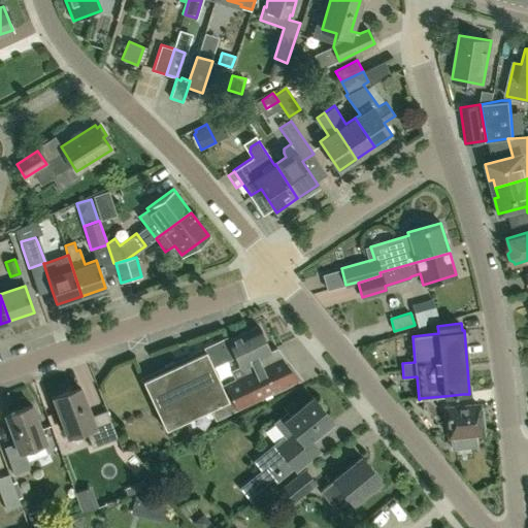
[(270,353),(258,326),(228,340),(226,336),(203,348),(217,376),(219,375),(215,367),(234,358),(238,367),(270,353)]
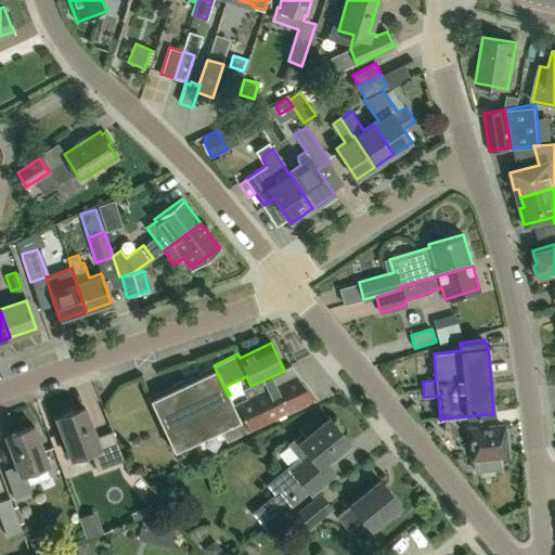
[(244,430),(228,396),(214,365),(165,388),(191,443),(221,429),(226,439),(244,430)]
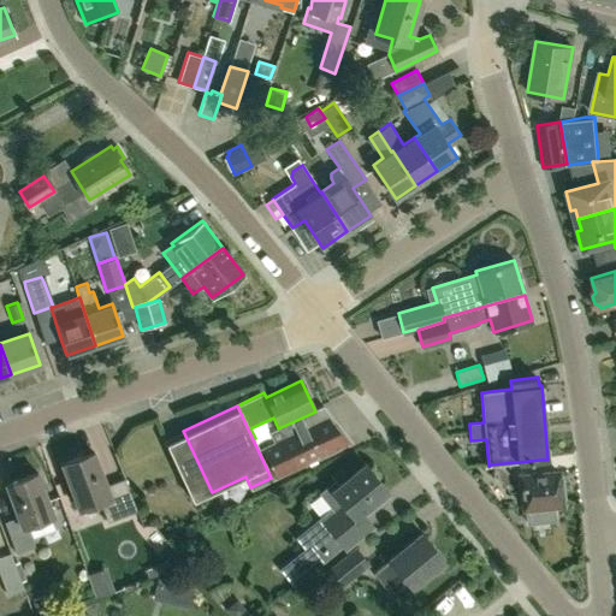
[(271,478),(348,442),(326,418),(323,408),(315,412),(278,428),(270,432),(273,443),(259,449),(255,438),(253,439),(271,478)]
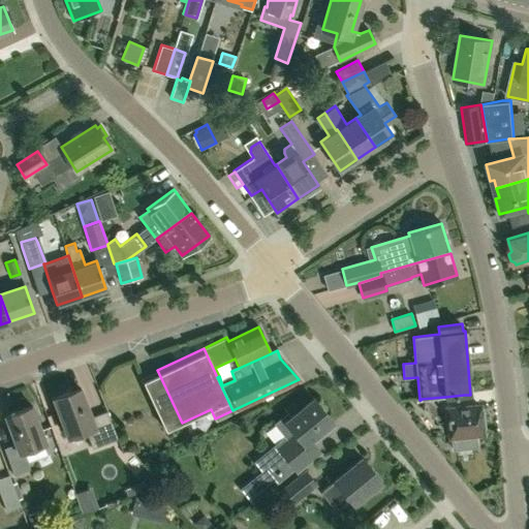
[(182,423),(157,370),(139,378),(142,383),(143,383),(164,431),(182,423)]
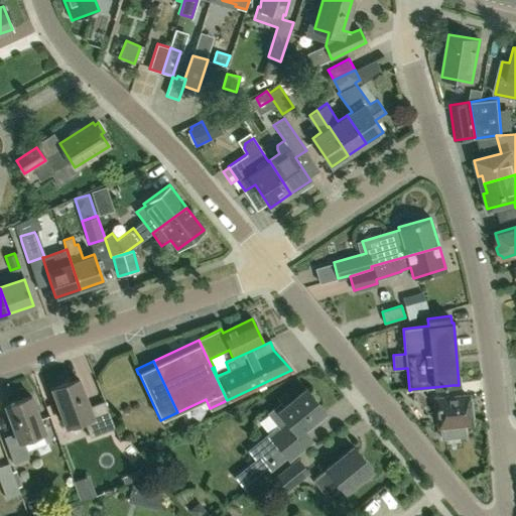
[(89,406),(78,377),(51,387),(67,426),(84,419),(91,438),(115,428),(104,401),(89,406)]
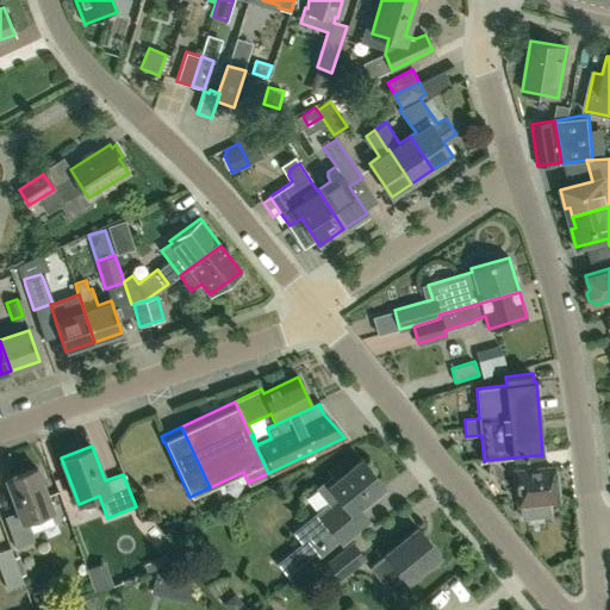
[(485,460),(485,461),(487,461),(489,467),(489,473),(493,473),(504,487),(517,486),(518,502),(521,502),(523,518),(551,515),(548,498),(555,498),(555,495),(560,493),(559,480),(554,481),(552,466),(539,467),(537,455),(535,455),(514,458),(512,458),(485,460)]
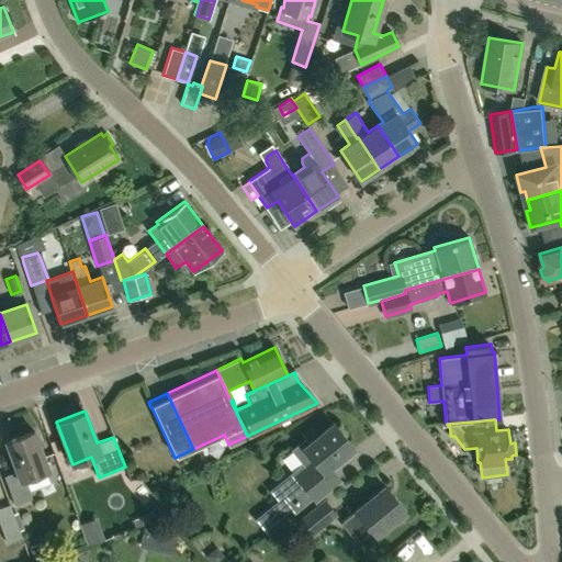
[(353,449),(334,423),(310,441),(306,438),(292,449),(305,465),(294,474),(314,499),(339,480),(330,468),(353,449)]
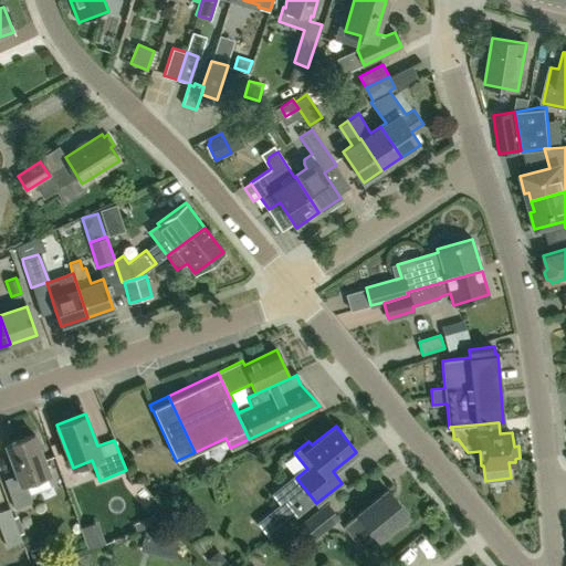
[(16,509),(31,503),(24,483),(49,473),(32,433),(4,444),(16,475),(4,479),(16,509)]
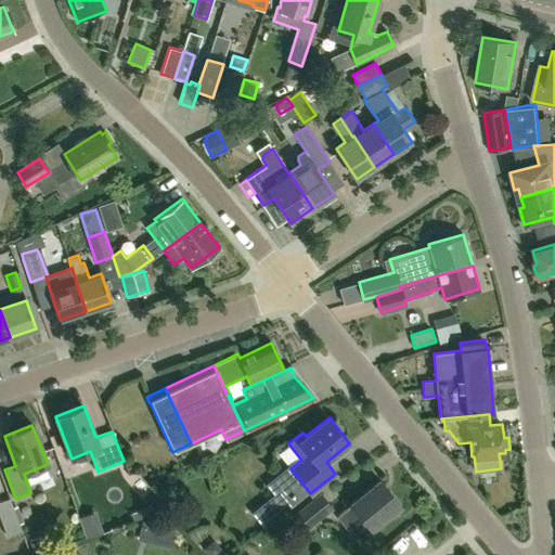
[(371,530),(400,504),(379,480),(335,518),(347,532),(362,519),(371,530)]
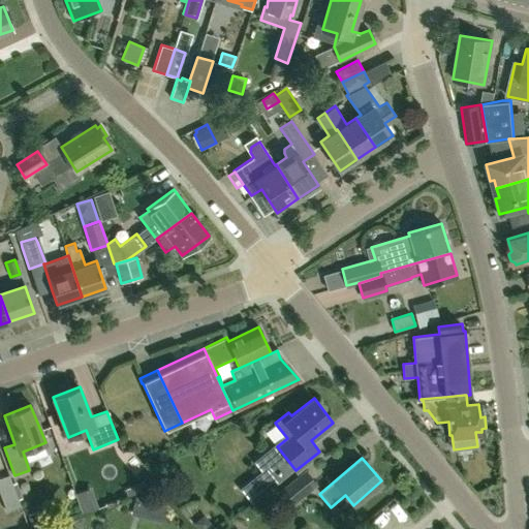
[(289,507),(317,485),(305,469),(278,492),(289,507)]
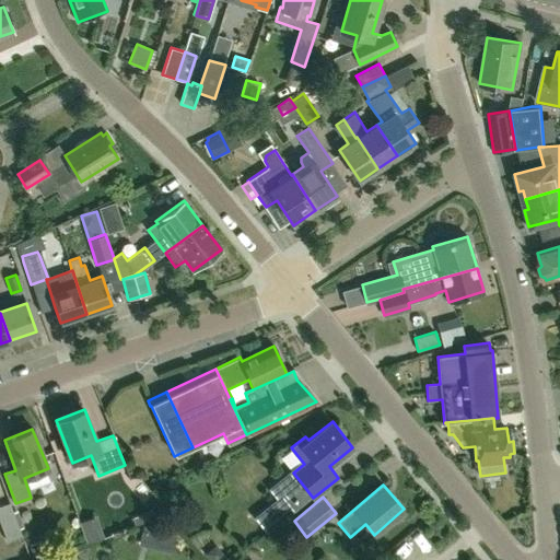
[(290,516),(278,501),(255,520),(267,535),(290,516)]
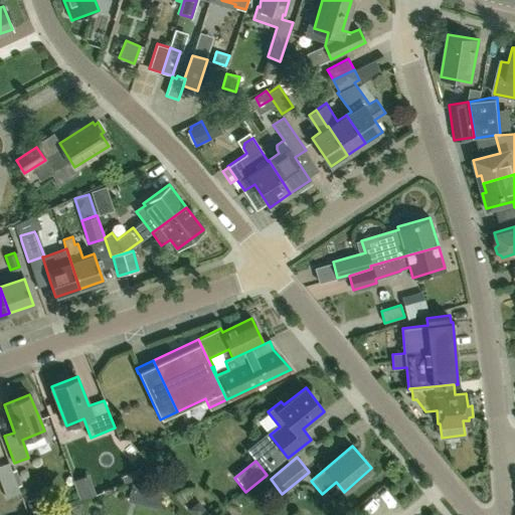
[(9,462),(0,465),(0,482),(6,498),(20,493),(17,486),(12,471),(9,462)]
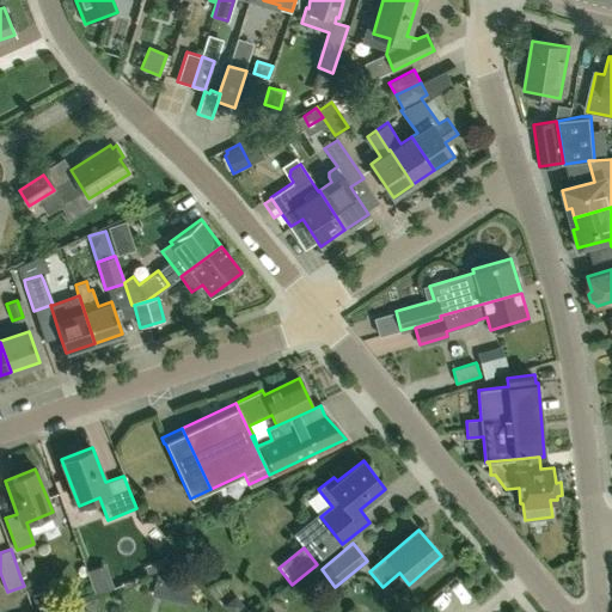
[(147,574),(169,567),(165,558),(145,565),(147,574)]
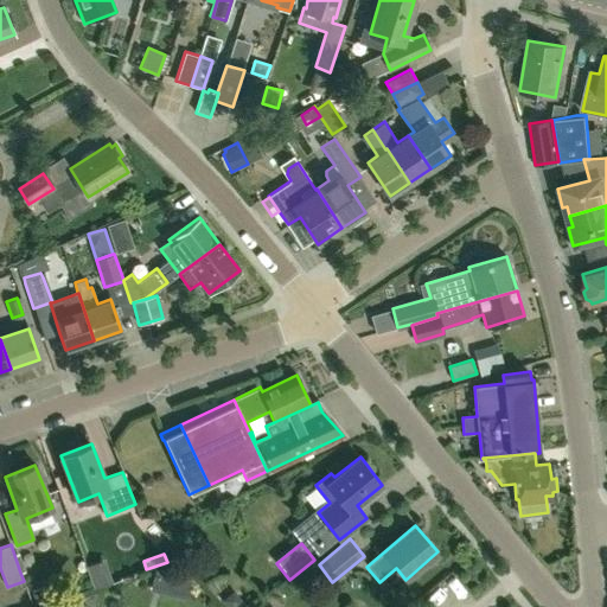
[(149,590),(167,595),(173,576),(155,572),(149,590)]
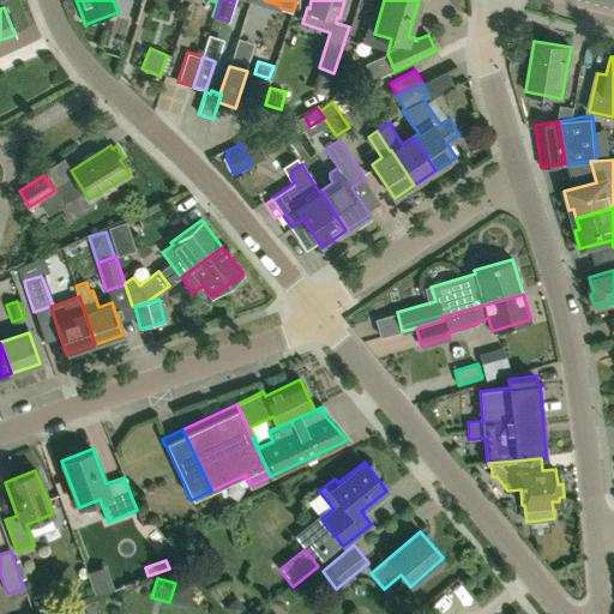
[(43,594),(31,599),(35,612),(48,607),(43,594)]
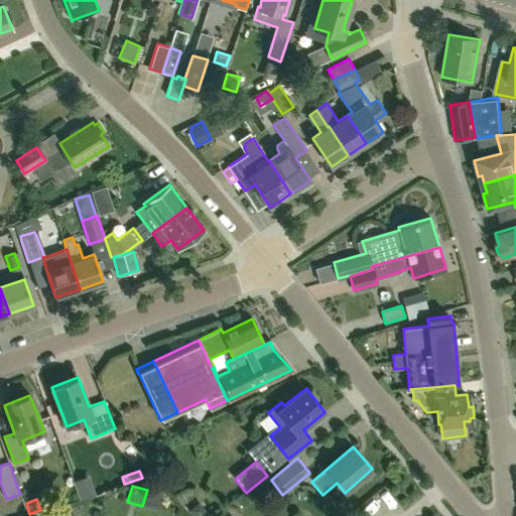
[(200,515),(207,511),(199,502),(187,510),(191,515),(200,515)]
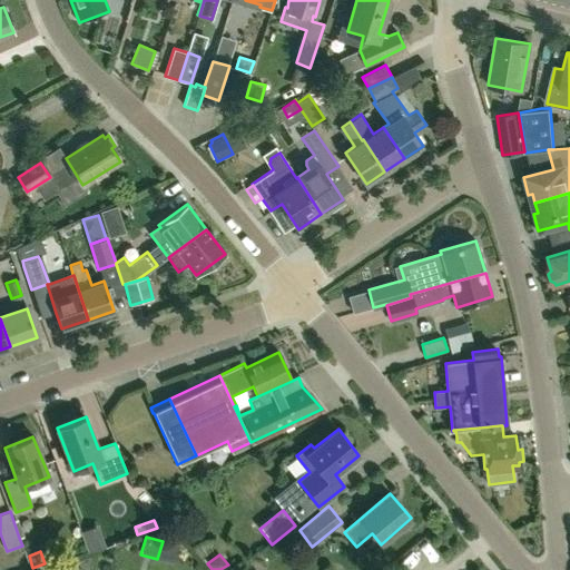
[(78,560),(80,569),(89,569),(91,556),(78,560)]
